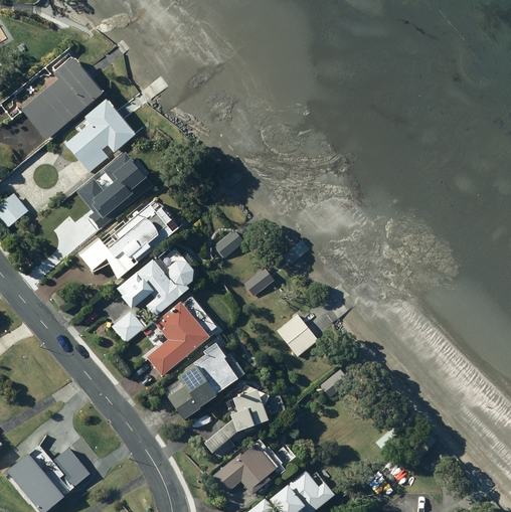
[(58,77),(21,107),(46,139),(105,93),(75,56),(54,72),(58,77)]
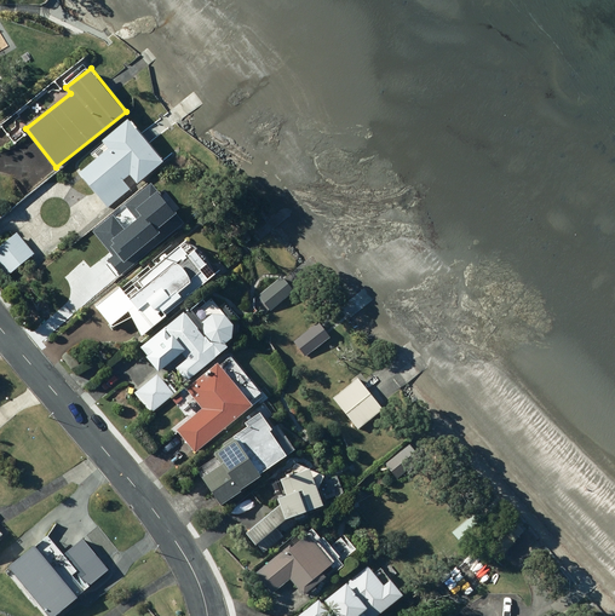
[(109,147),(79,171),(105,205),(128,185),(121,178),(130,171),(137,180),(162,160),(130,120),(104,140),(109,147)]
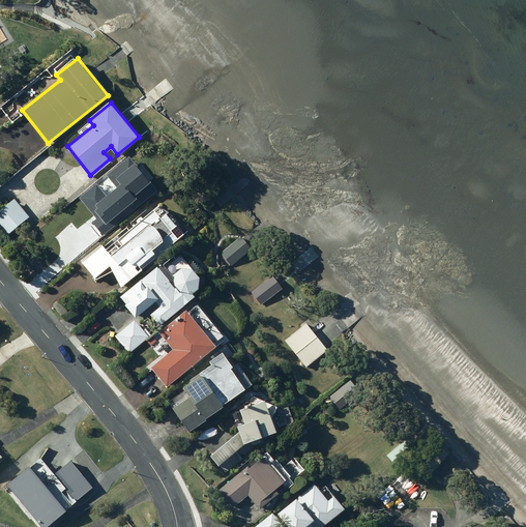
[(123,158),(112,167),(116,173),(127,165),(123,158)]
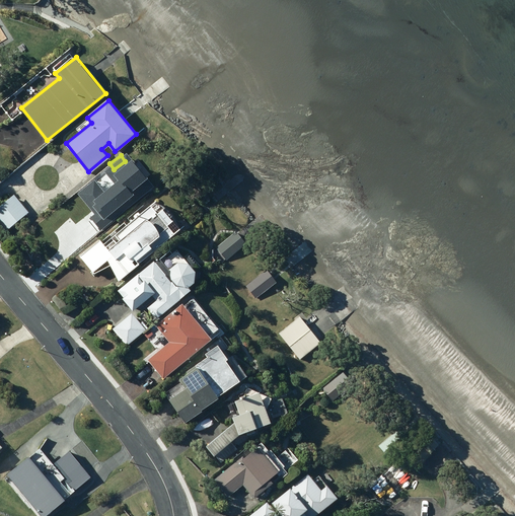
[(134,157),(107,177),(124,198),(150,177),(134,157)]
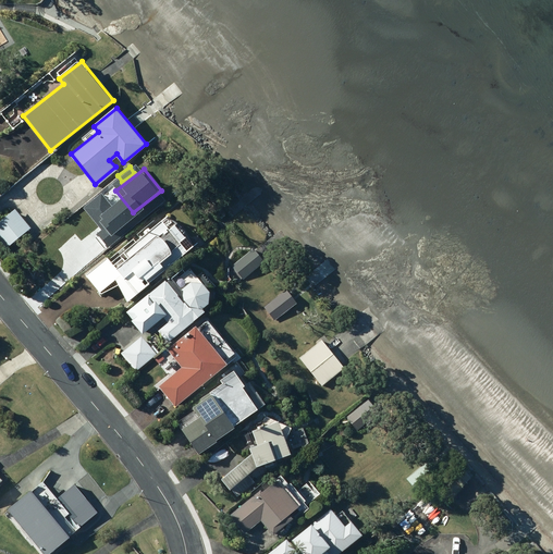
[(14,208),(0,219),(0,237),(7,245),(29,226),(14,208)]
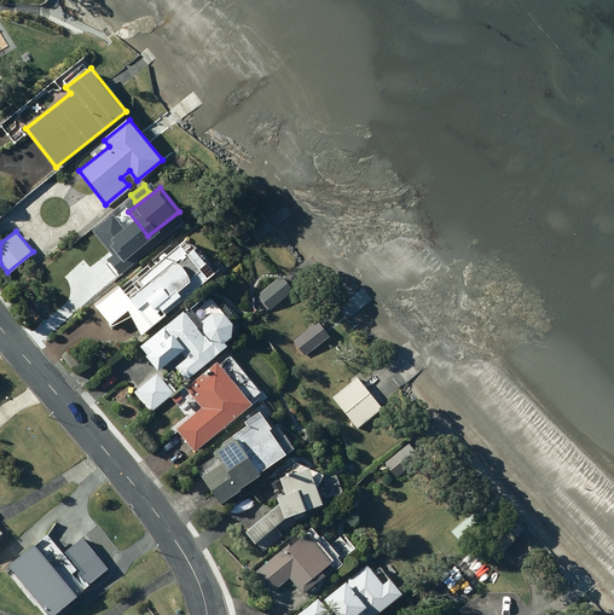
[(139,232),(120,248),(128,259),(148,243),(139,232)]
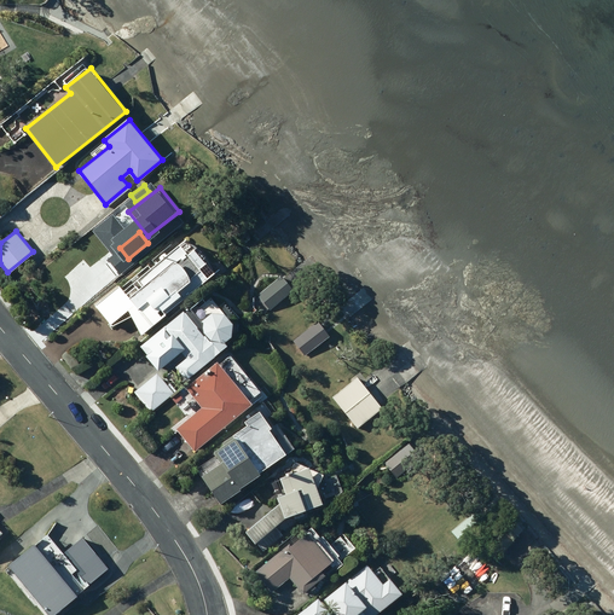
[(167,314),(164,311),(184,296),(185,299),(216,273),(190,241),(125,291),(120,285),(96,305),(110,324),(128,309),(145,331),(167,314)]
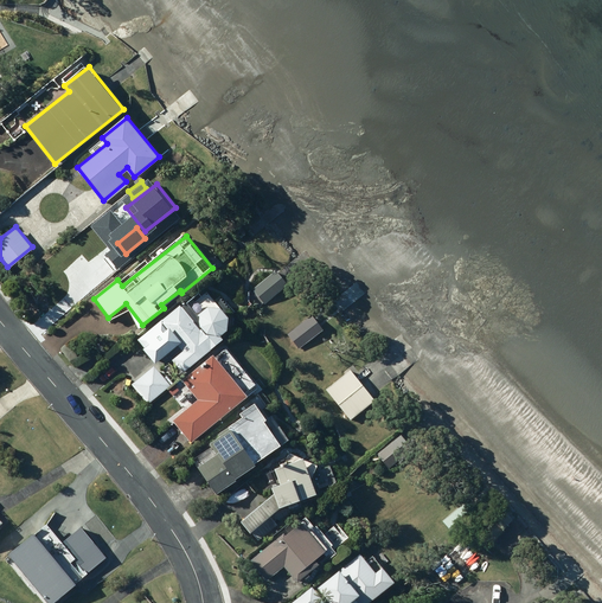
[(275,269),(250,288),(261,302),(286,284),(275,269)]
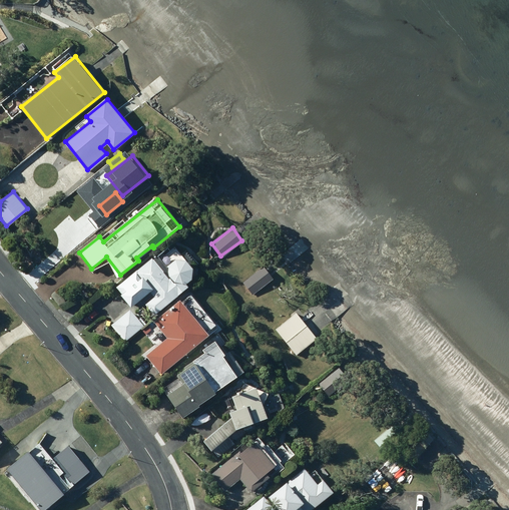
[(116,287),(133,307),(141,301),(152,314),(187,286),(186,284),(192,279),(193,270),(174,246),(159,259),(156,253),(116,287)]
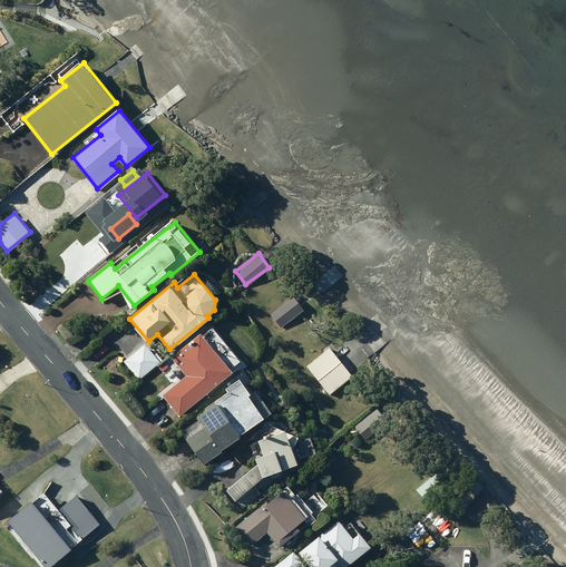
[(292,295),(269,312),(279,325),(302,309),(292,295)]
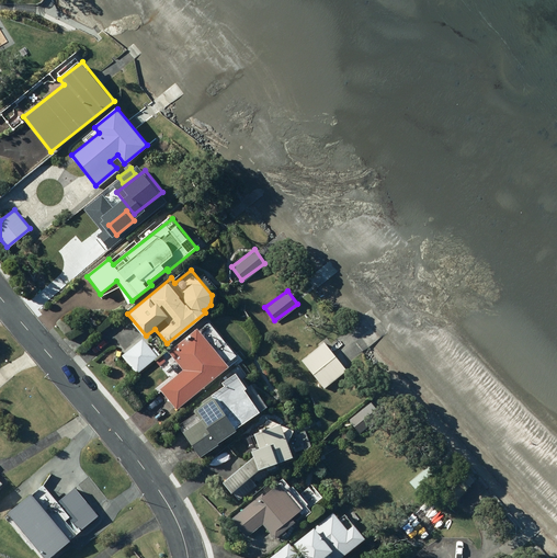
[(169,351),(183,368),(159,387),(175,408),(229,366),(225,361),(234,354),(207,320),(169,351)]
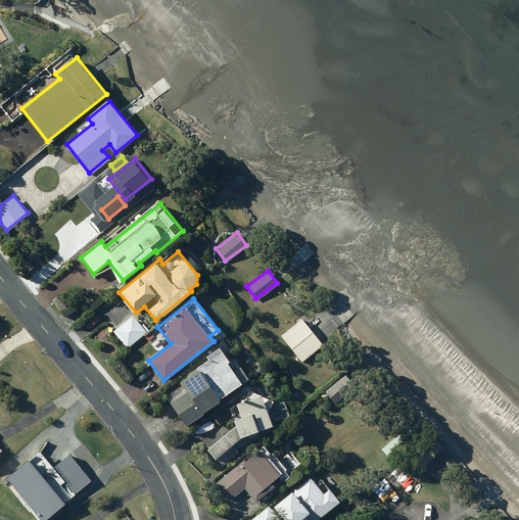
[(114,326),(128,341),(147,325),(142,319),(140,321),(134,314),(130,314),(114,326)]
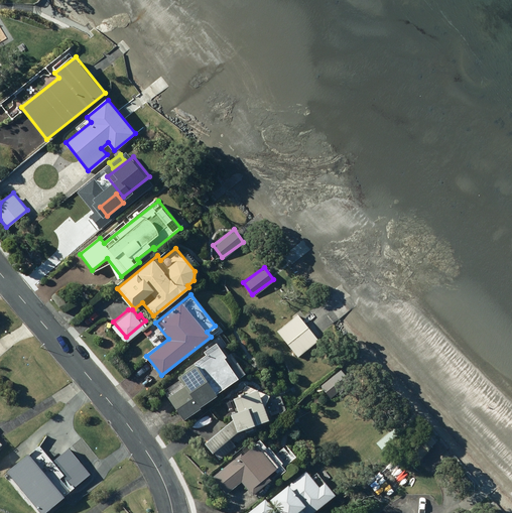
[(298,312),(277,329),(286,341),(307,326),(298,312)]
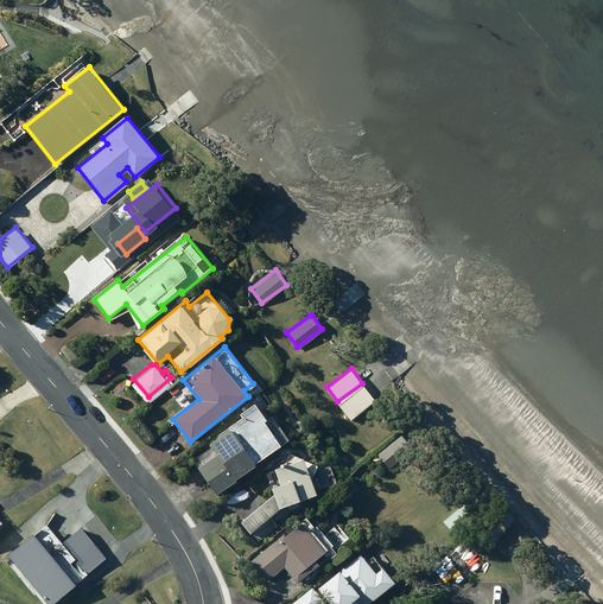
[(362,383),(337,401),(349,418),(374,400),(362,383)]
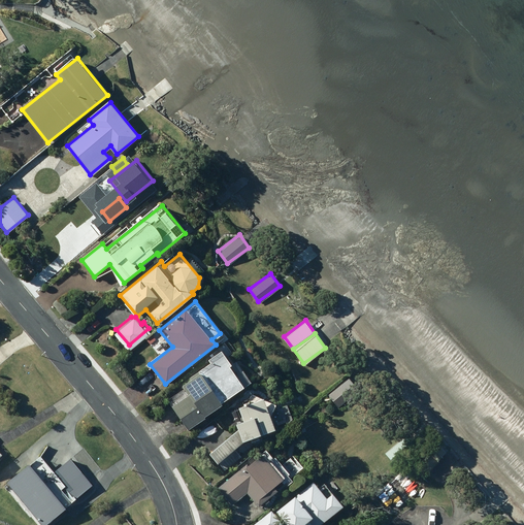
[(224,352),(211,360),(214,364),(201,372),(199,370),(190,376),(192,381),(185,386),(191,396),(174,406),(189,429),(206,419),(205,417),(224,405),(223,403),(247,388),(244,385),(247,384),(232,360),(230,361),(224,352)]
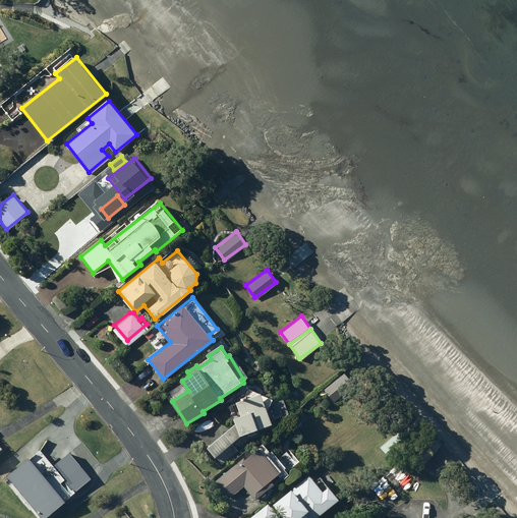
[(343,371),(321,387),(330,400),(352,385),(343,371)]
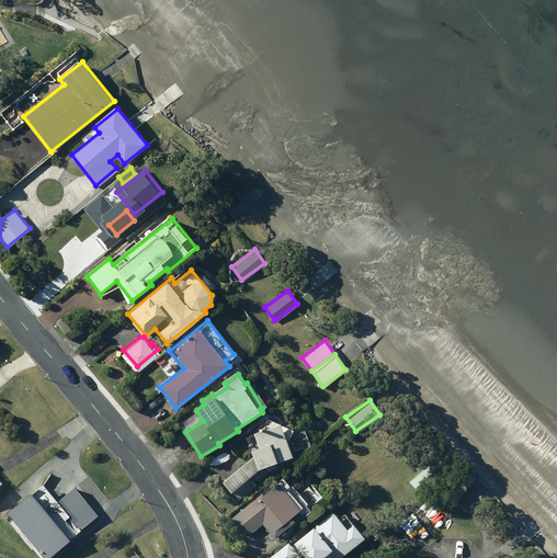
[(254,452),(257,458),(226,482),(237,497),(254,484),(250,478),(261,469),(262,470),(295,457),(282,423),(256,434),(261,450),(254,452)]
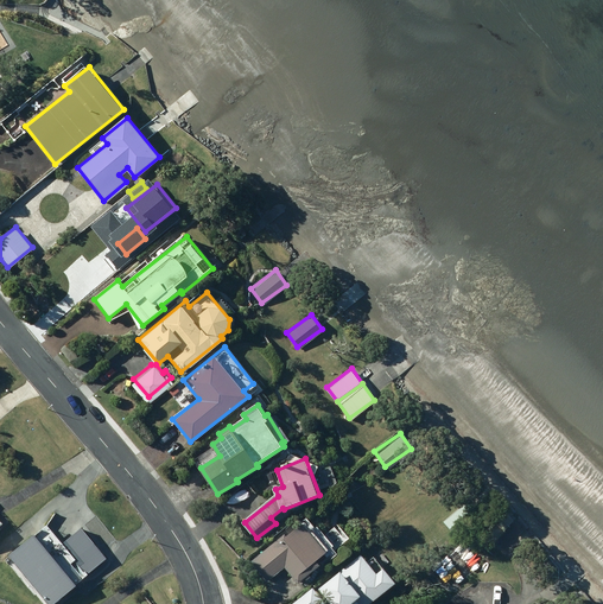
[(317,561),(328,553),(304,523),(286,538),(284,534),(249,561),(265,580),(284,565),(298,583),(321,564),(317,561)]
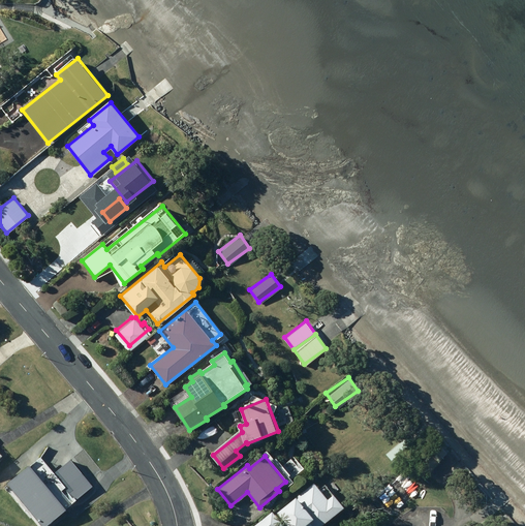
[(21,485),(45,515),(65,498),(43,471),(32,482),(29,477),(21,485)]
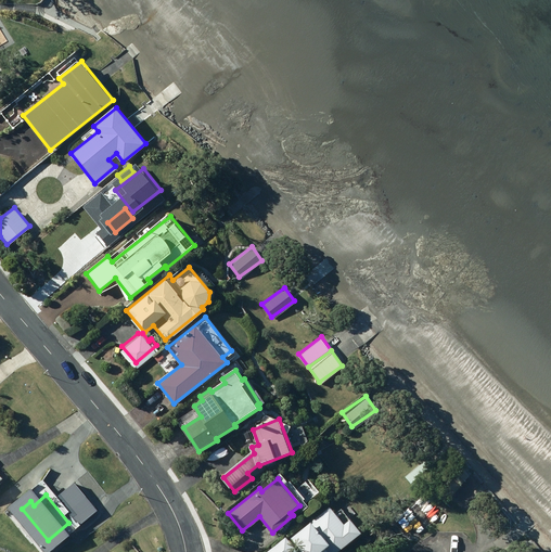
[(296,521),(297,523),(283,533),(296,551),(308,551),(311,550),(312,551),(321,551),(355,530),(345,516),(336,523),(322,503),(296,521)]
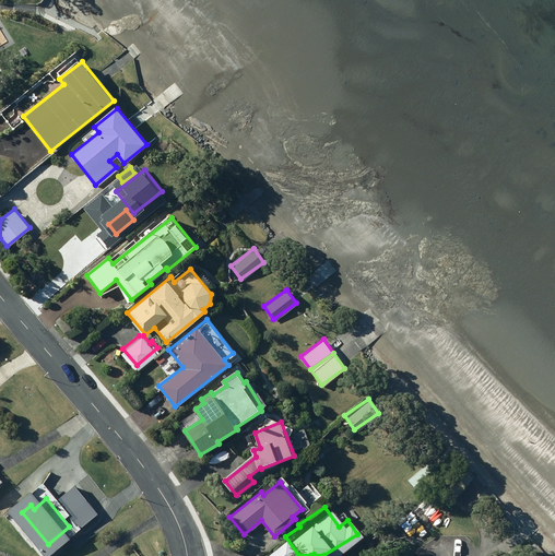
[(281,535),(252,555),(284,555),(292,551),(281,535)]
